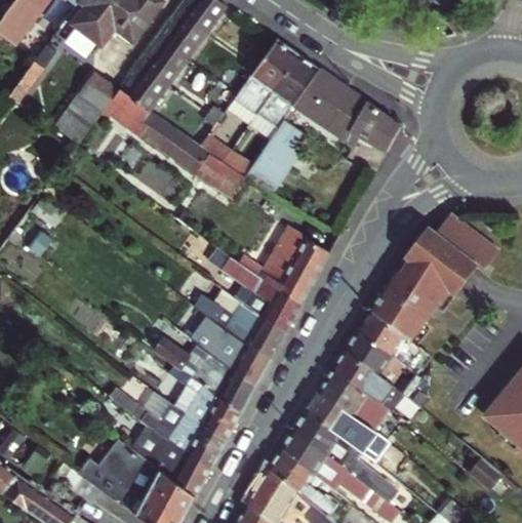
[(13,0),(0,19),(0,35),(14,45),(47,0),(70,0),(13,0)]
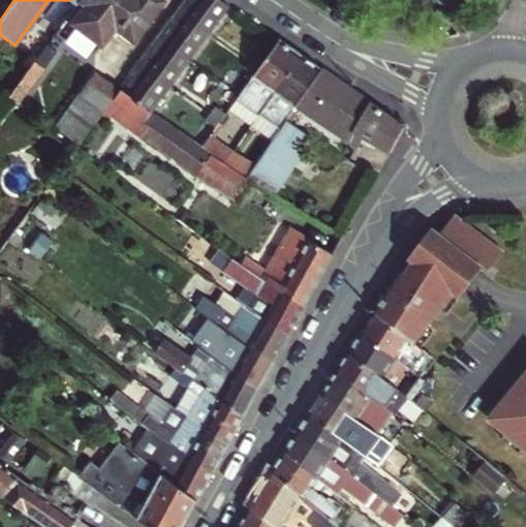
[(79,0),(78,1),(83,5),(70,23),(103,45),(117,28),(133,39),(162,1),(160,0),(79,0)]
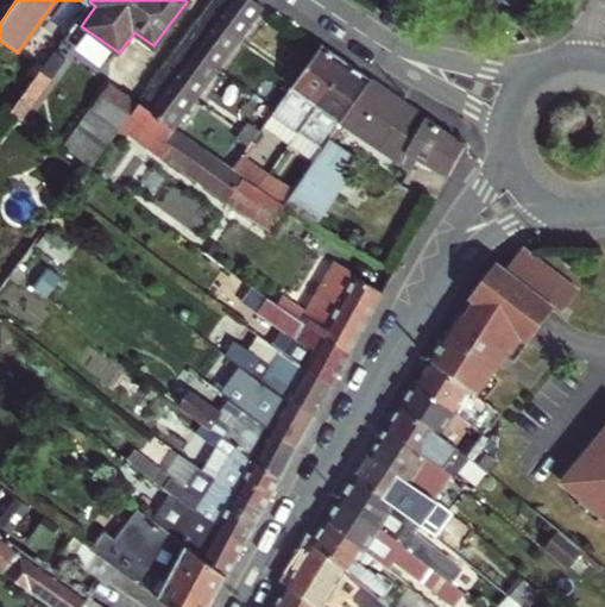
[(210,0),(205,10),(240,36),(263,6),(253,0),(210,0)]
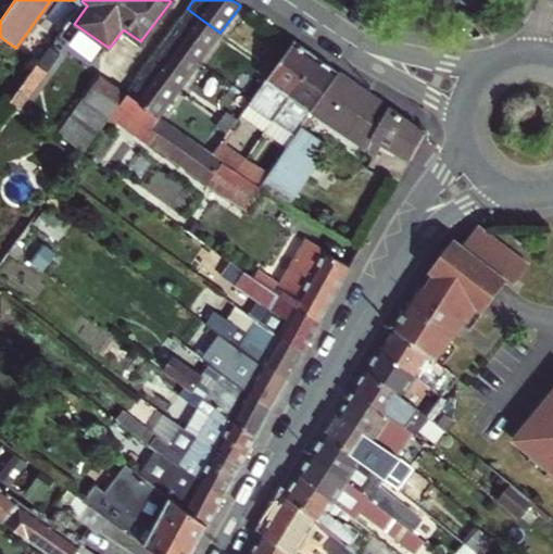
[(82,1),(70,20),(74,24),(87,5),(82,1)]
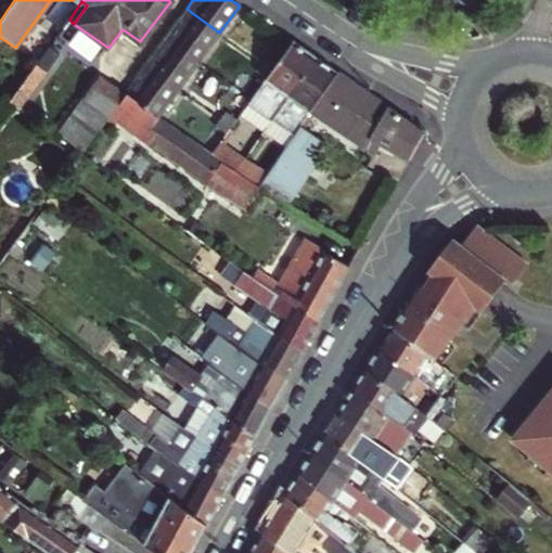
[(187,9),(166,35),(199,60),(219,33),(187,9)]
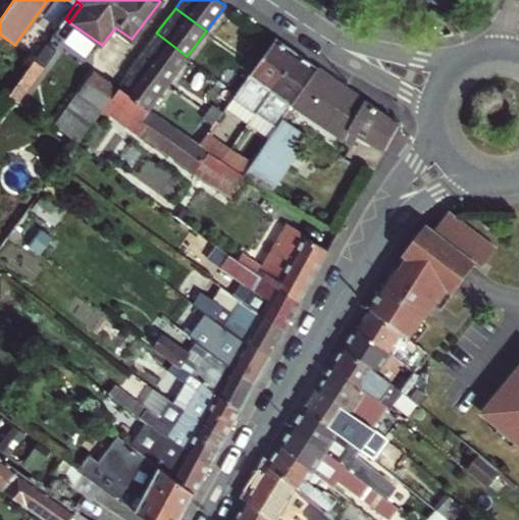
[(156,33),(136,61),(144,67),(146,65),(168,82),(187,56),(156,33)]
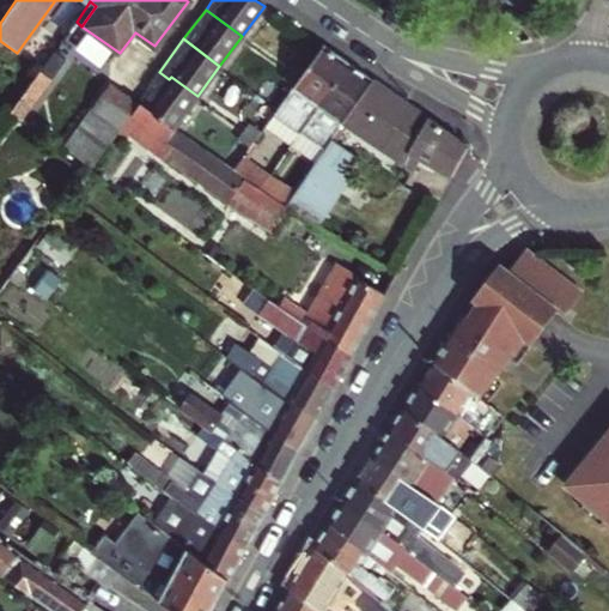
[(317,104),(347,62),(323,44),(305,70),(299,77),(294,84),(267,122),(292,140),(300,128),(310,115),(312,118),(321,107),(317,104)]
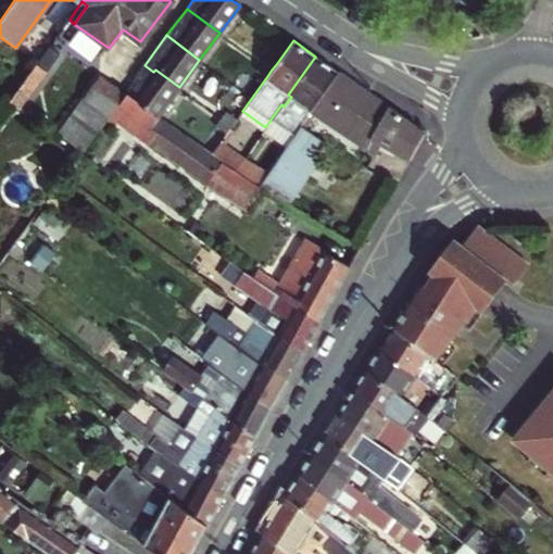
[(61,52),(51,46),(27,78),(37,85),(61,52)]
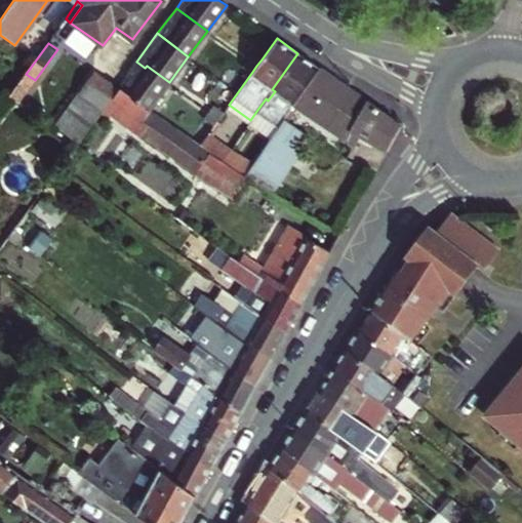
[(252,53),(248,59),(256,66),(262,59),(252,53)]
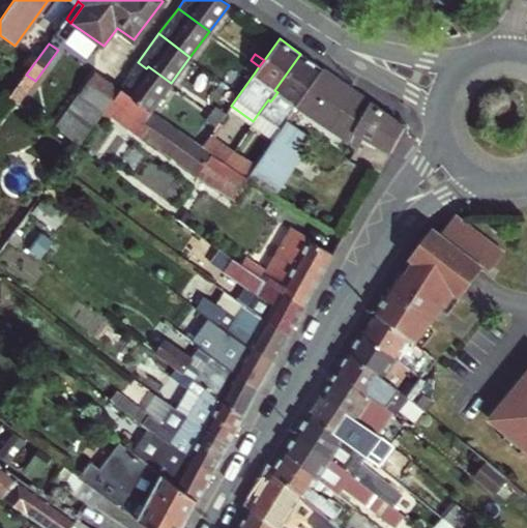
[(286,119),(298,103),(321,67),(300,54),(274,90),(277,92),(270,101),(268,99),(260,111),(282,124),(286,119)]
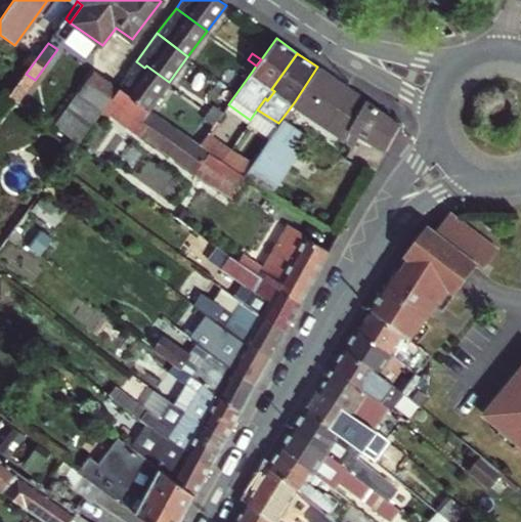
[(248,59),(243,67),(252,72),(256,66),(248,59)]
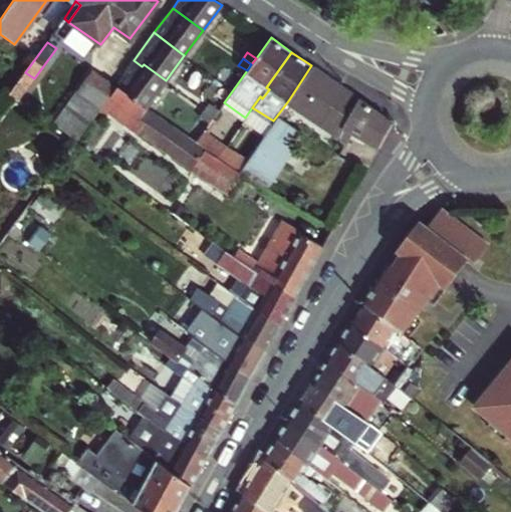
[(142,66),(134,60),(115,85),(114,86),(116,88),(146,107),(166,80),(144,64),(142,66)]
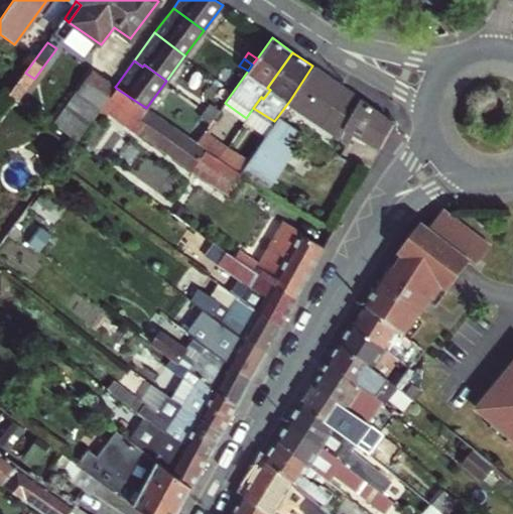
[(312,66),(290,100),(349,140),(355,132),(380,146),(394,122),(312,66)]
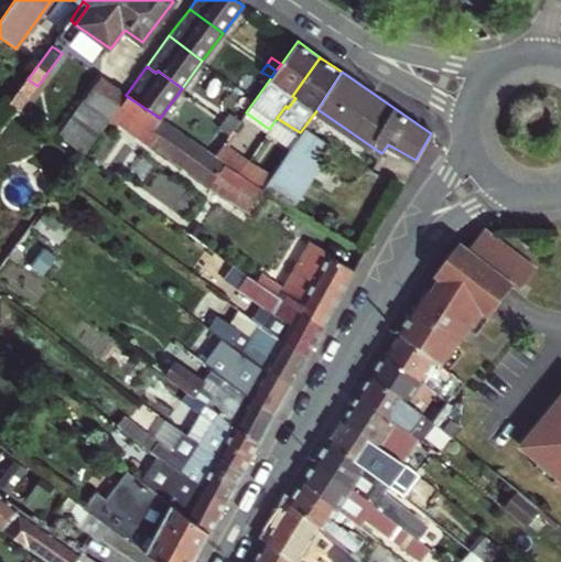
[(101,76),(61,131),(85,149),(109,116),(111,118),(128,97),(126,95),(127,94),(101,76)]
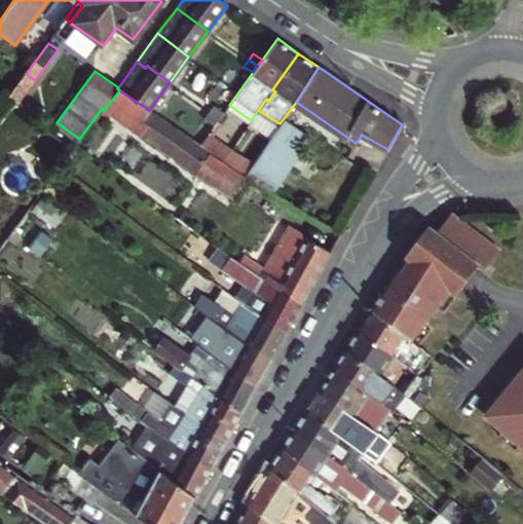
[(19,103),(23,97),(35,80),(26,74),(9,97),(19,103)]
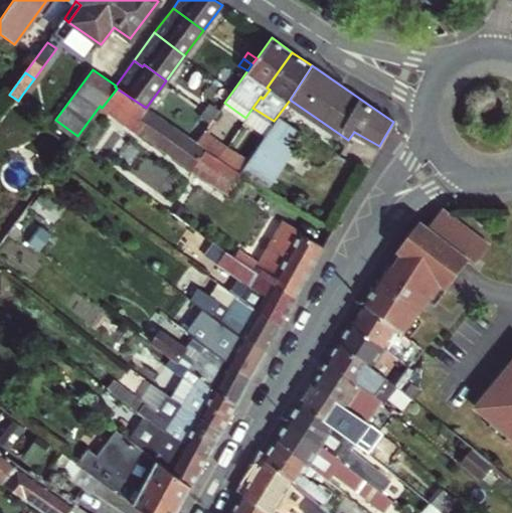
[(117,89),(102,108),(229,194),(243,174),(237,170),(217,157),(196,142),(146,108),(117,89)]
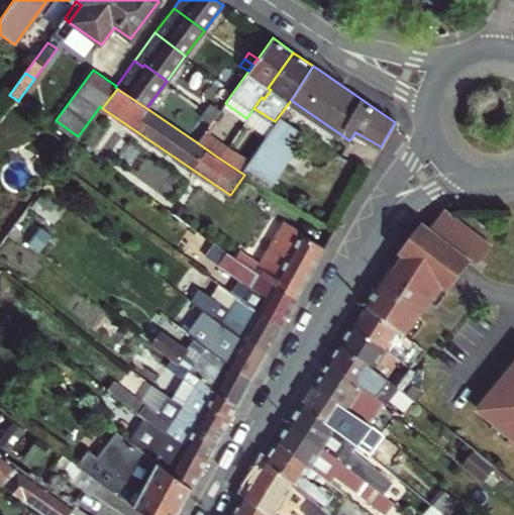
[(220,109),(211,103),(207,109),(216,115),(218,113),(220,109)]
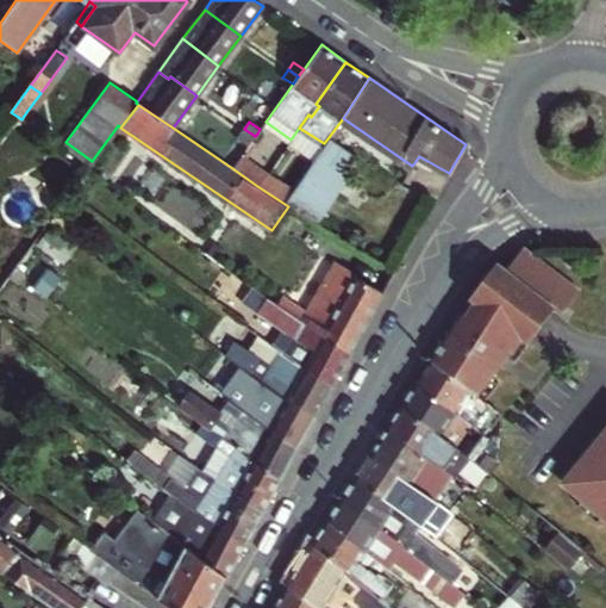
[(255,136),(244,129),(239,136),(249,144),(255,136)]
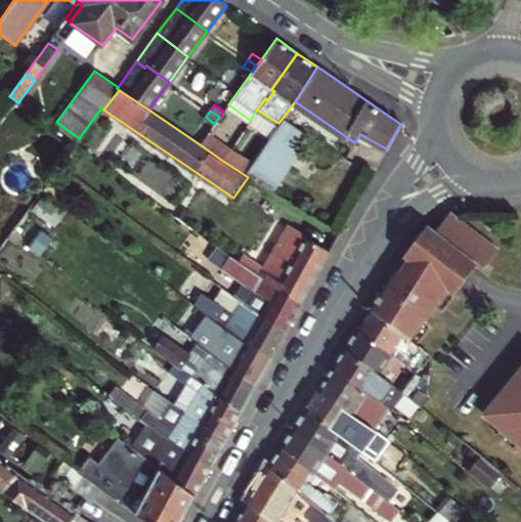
[(231,122),(221,115),(219,117),(214,124),(207,133),(218,140),(231,122)]
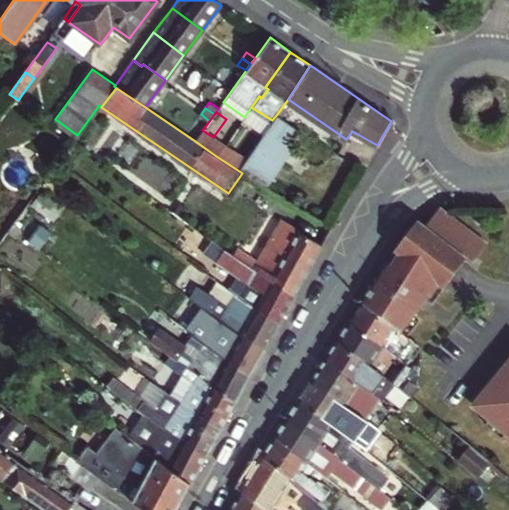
[(295,129),(276,115),(272,120),(236,169),(242,173),(263,186),(289,149),(283,145),(295,129)]
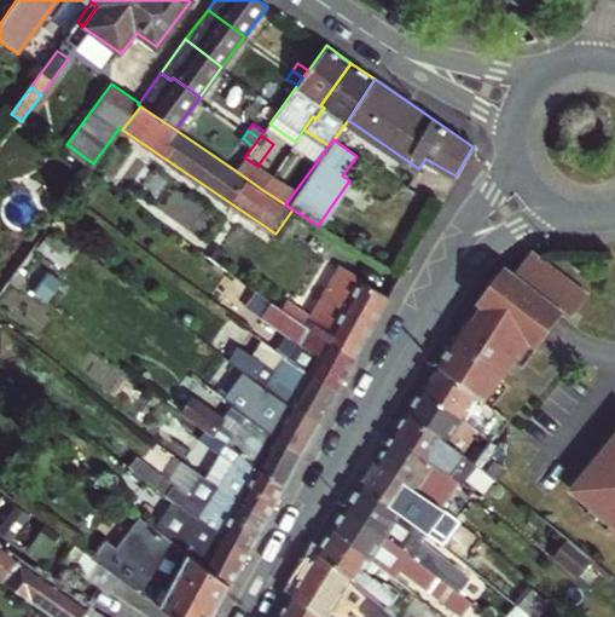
[(244,157),(236,171),(261,189),(271,176),(257,166),(244,157)]
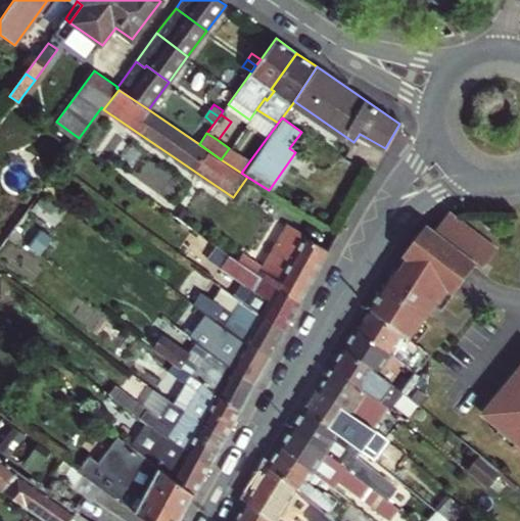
[(386,281),(370,308),(408,338),(436,303),(442,309),(476,267),(482,272),(499,251),(452,212),(435,232),(439,234),(415,264),(395,288),(386,281)]
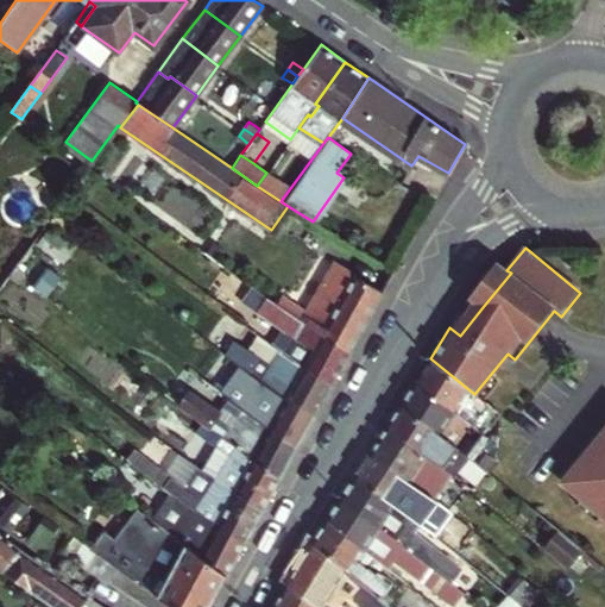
[(224,266),(207,254),(199,264),(215,277),(224,266)]
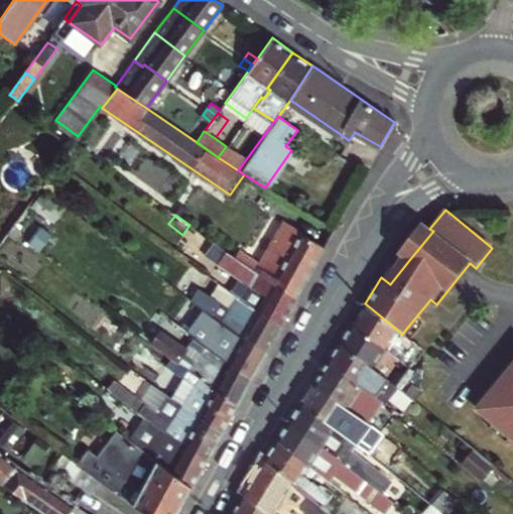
[(239,251),(235,257),(247,265),(295,298),(313,265),(324,248),(291,230),(293,226),(284,221),(259,263),(239,251)]
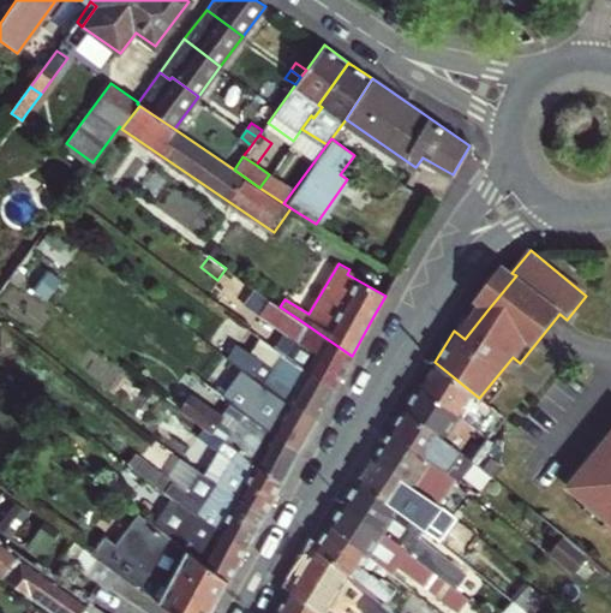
[(274,350),(281,356),(298,369),(334,388),(352,356),(294,316),(280,307),(226,268),(217,280),(209,291),(231,307),(235,298),(273,325),(279,317),(288,325),(274,350)]
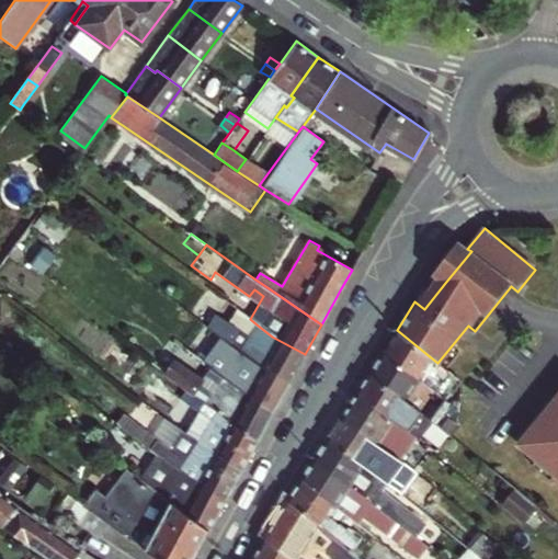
[(433,273),(414,301),(424,309),(445,283),(433,273)]
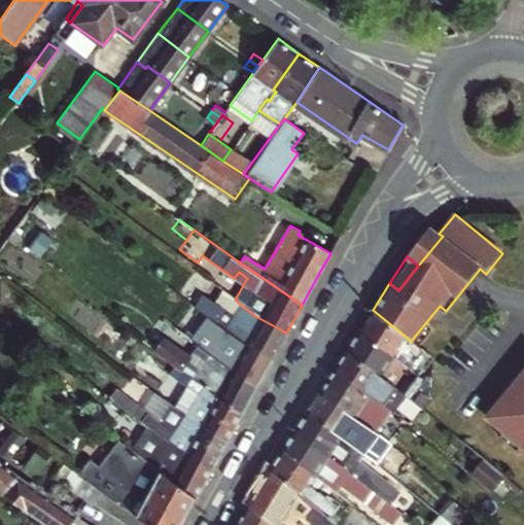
[(194,306),(209,317),(242,341),(272,358),(286,333),(255,316),(241,305),(234,315),(202,294),(194,306)]
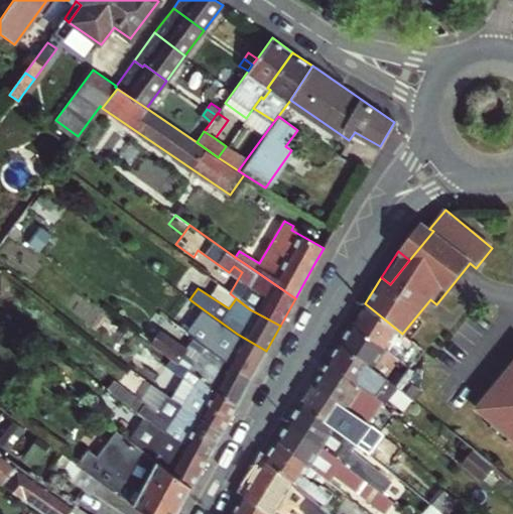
[(402,334),(365,303),(352,323),(407,368),(413,361),(402,352),(411,342),(402,334)]
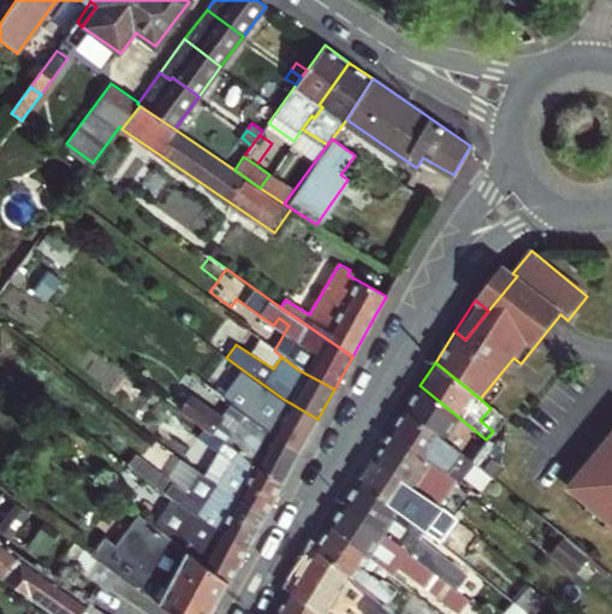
[(277,423),(271,435),(301,452),(318,419),(283,399),(244,371),(232,388),(277,423)]
